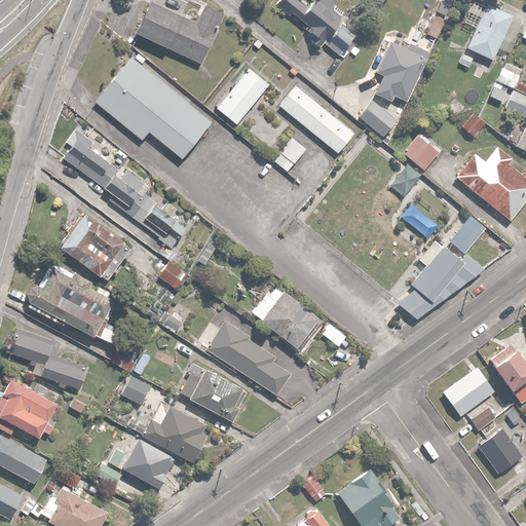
[(307,0),(306,0),(277,0),(275,3),(340,53),(353,36),(335,22),(340,15),(320,0),(307,0)]
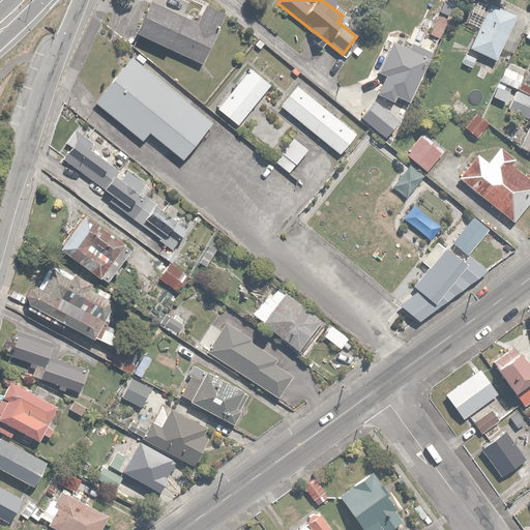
[(490,5),(479,0),(475,0),(465,21),(479,28),(470,46),(494,57),(516,15),(491,2),(490,5)]
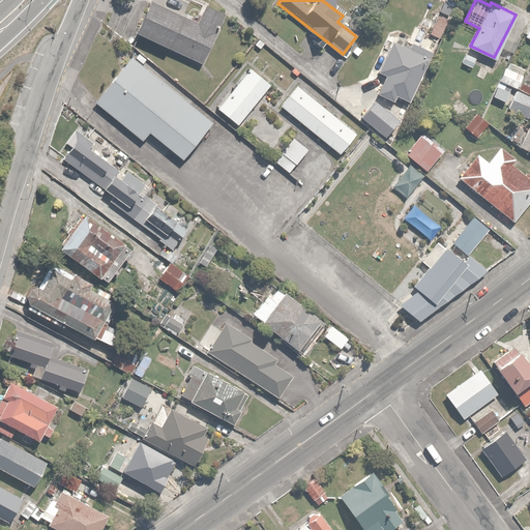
[(146,1),(129,38),(194,67),(210,30),(146,1)]
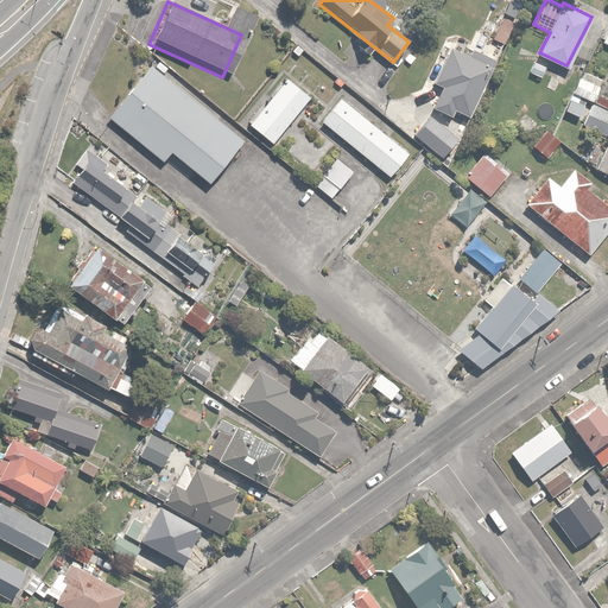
[(514,23),(502,18),(494,38),(506,43),(514,23)]
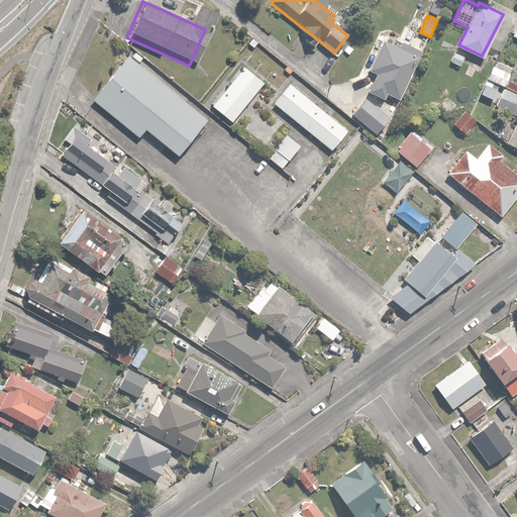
[(399,46),(383,39),(369,70),(375,73),(367,90),(384,98),(388,91),(400,97),(423,49),(402,39),(399,46)]
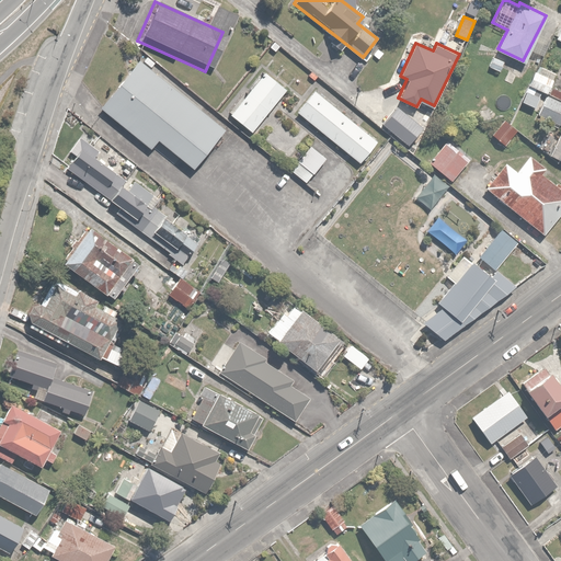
[(220,127),(142,61),(101,111),(148,150),(159,137),(190,162),(220,127)]
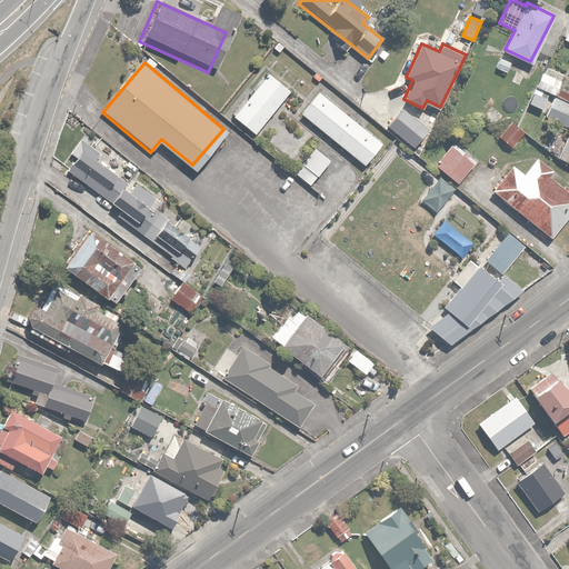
[(289,88),(267,71),(235,115),(258,131),(289,88)]
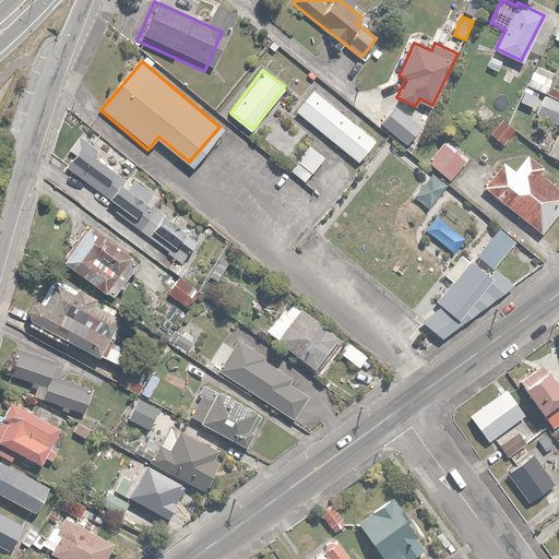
[(551,79),(532,70),(519,100),(536,107),(543,91),(546,92),(551,79)]
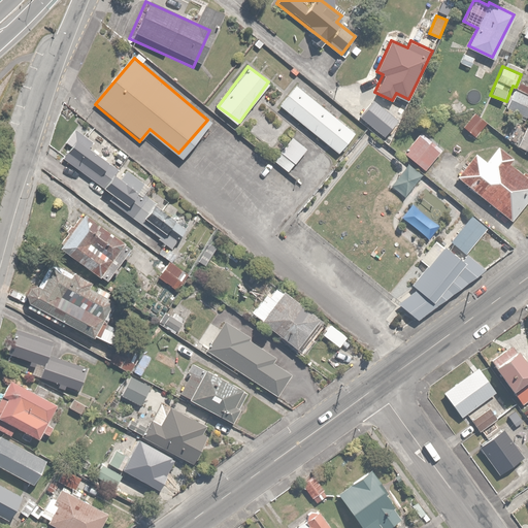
[(351,129),(298,85),(281,106),(334,150),(351,129)]
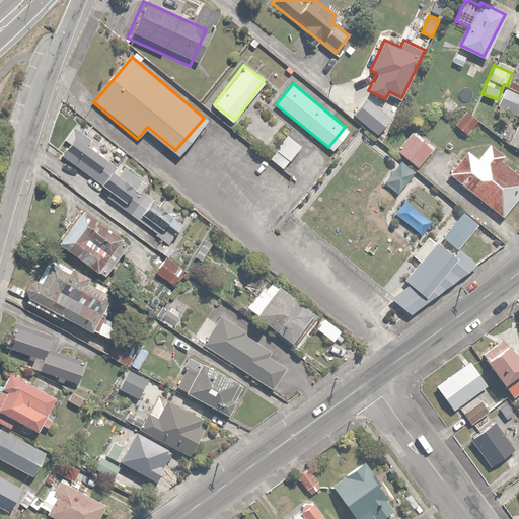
[(518,92),(506,87),(498,104),(516,113),(518,104),(518,92)]
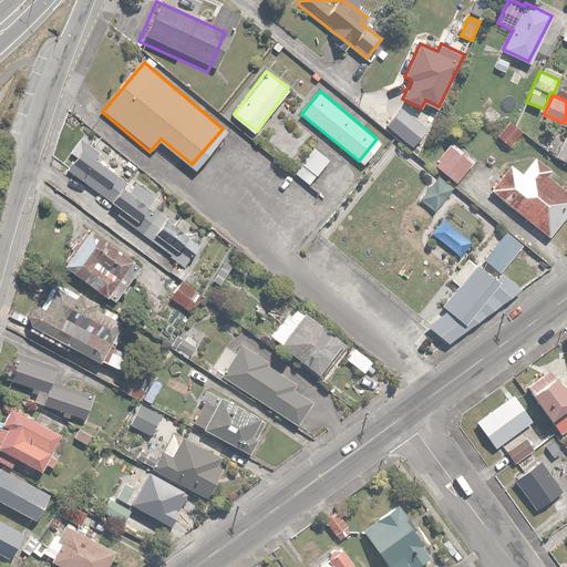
[(485,110),(486,121),(500,120),(498,109),(485,110)]
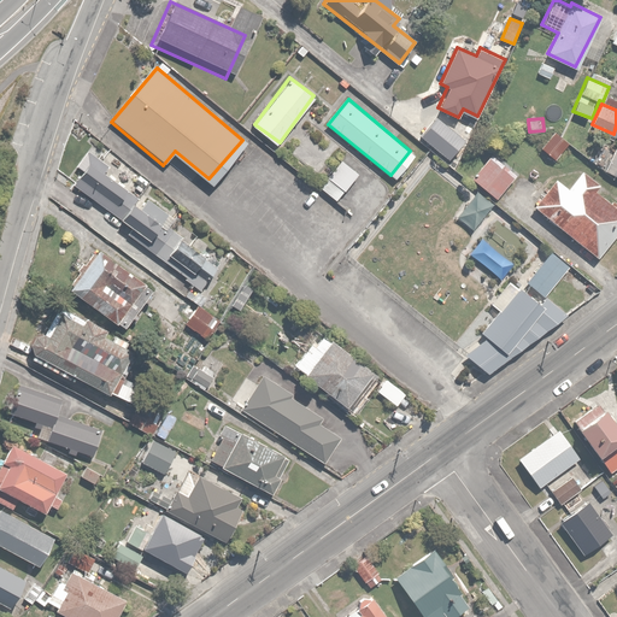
[(436,127),(424,142),(447,160),(450,157),(456,160),(460,154),(456,151),(459,146),(436,127)]
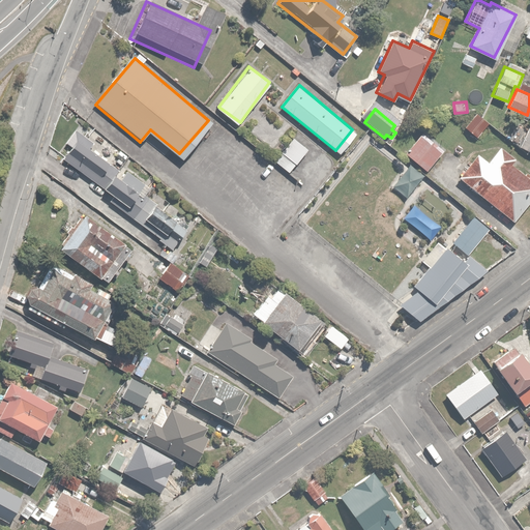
[(475,111),(464,125),(478,136),(490,122),(475,111)]
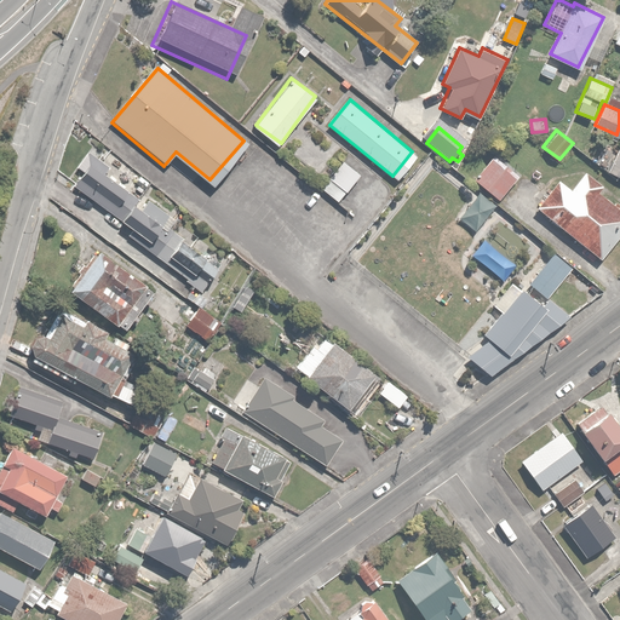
[(619,147),(607,168),(619,174),(619,147)]
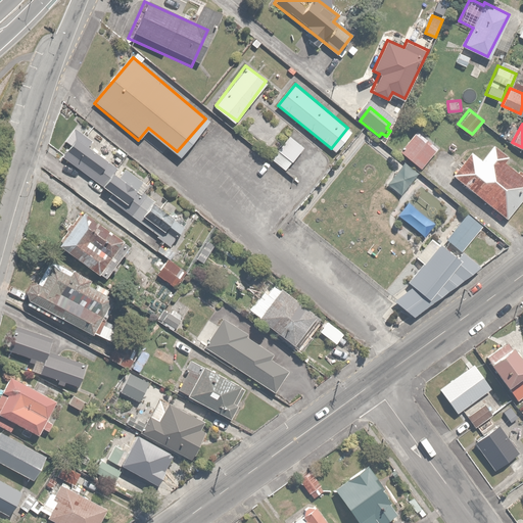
[(92,139),(75,127),(64,141),(67,143),(59,155),(110,191),(106,197),(168,241),(175,231),(178,233),(184,225),(141,195),(150,183),(127,165),(124,172),(87,145),(92,139)]
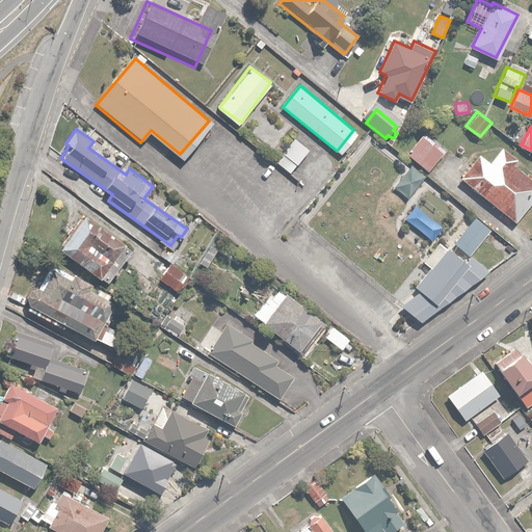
[(421,132),(406,152),(430,169),(446,150),(421,132)]
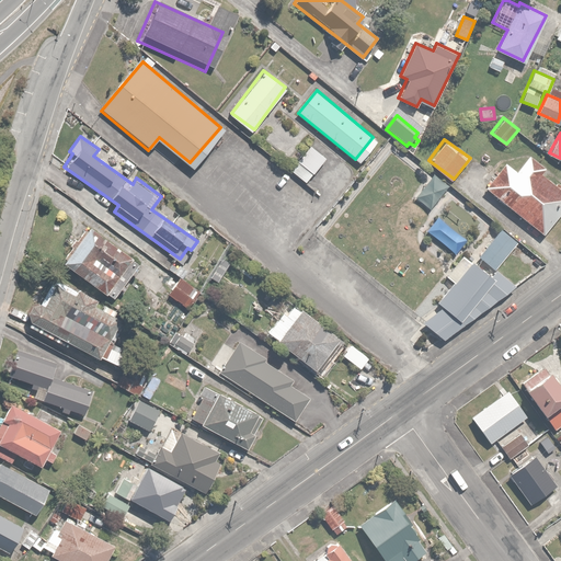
[(487,186),(545,236),(560,216),(560,189),(546,176),(550,170),(533,155),(517,172),(506,163),(487,186)]
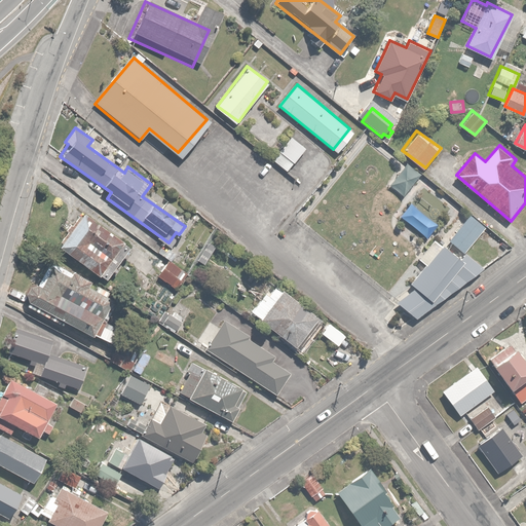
[(279,148),(270,158),(287,172),(295,162),(279,148)]
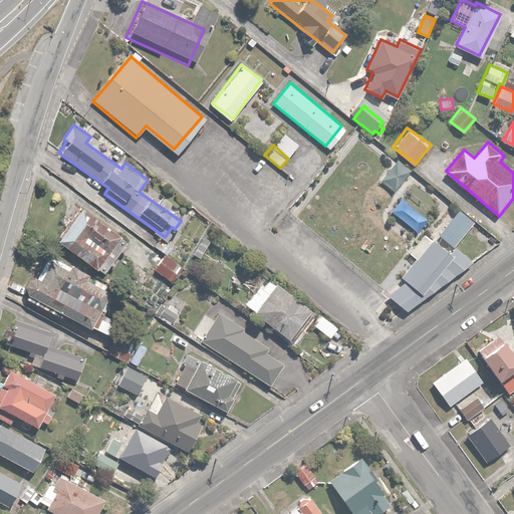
[(473,221),(459,210),(438,235),(452,246),(473,221)]
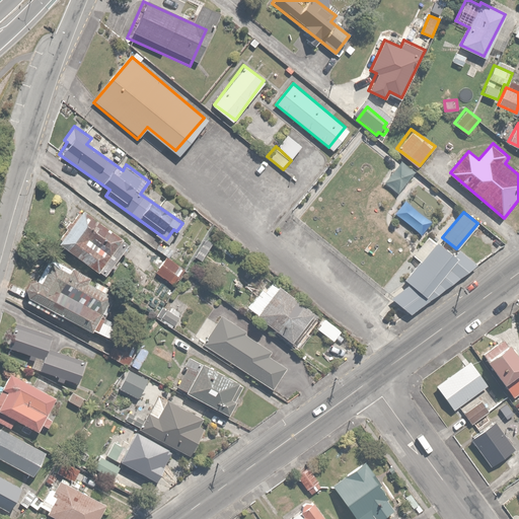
[(123,245),(84,215),(62,242),(100,273),(123,245)]
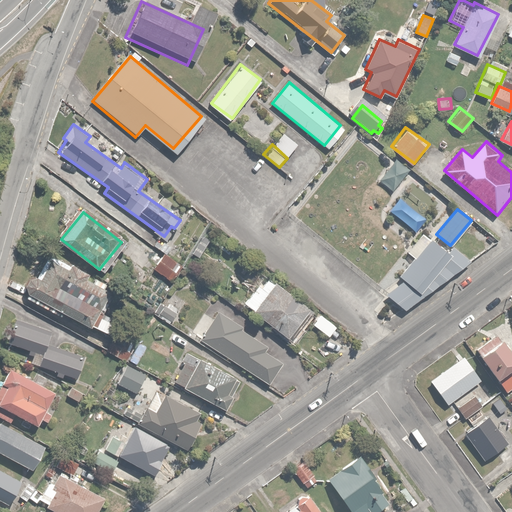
[(458,265),(426,238),(381,293),(401,310),(458,265)]
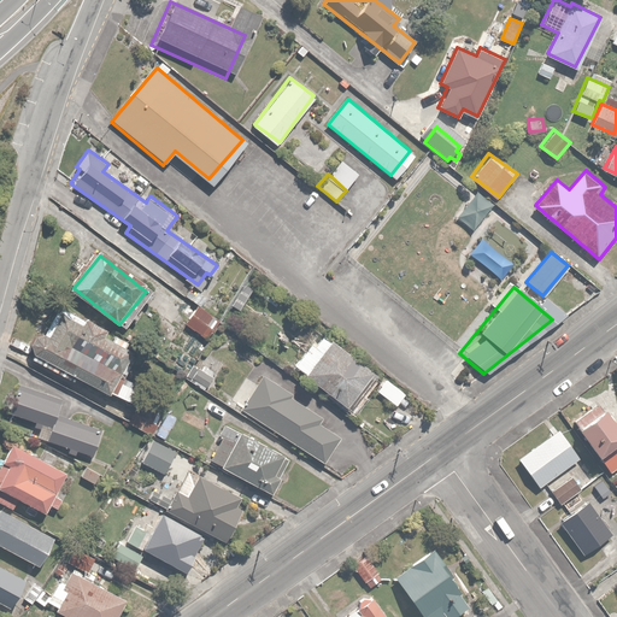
[(219,319),(198,305),(184,324),(206,339),(219,319)]
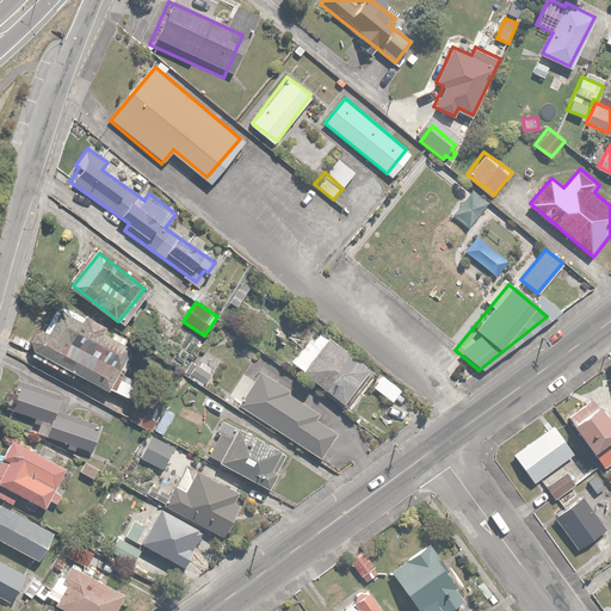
[(123,340),(57,310),(37,352),(103,382),(123,340)]
